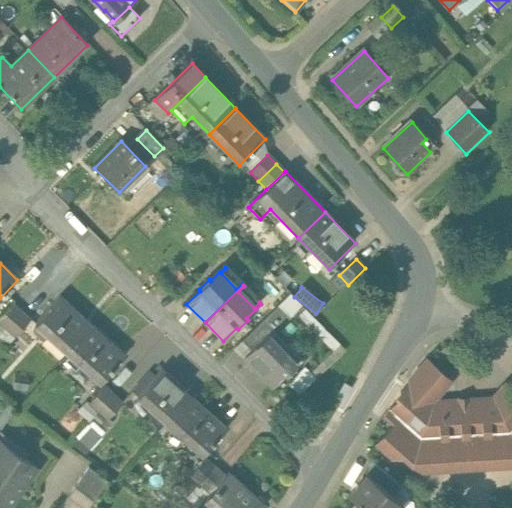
[(290,295),(265,319),(275,330),(300,306),(290,295)]
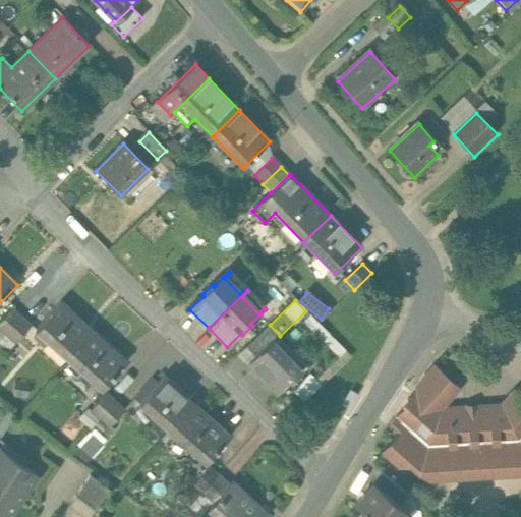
[(94,333),(61,303),(36,331),(69,361),(94,333)]
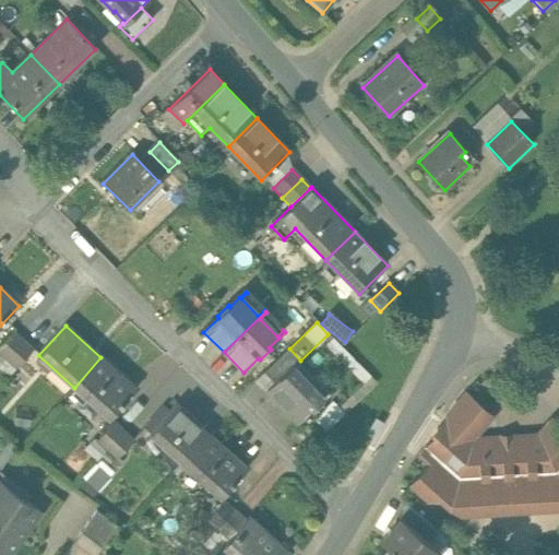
[(13,334),(0,349),(0,356),(7,362),(23,342),(13,334)]
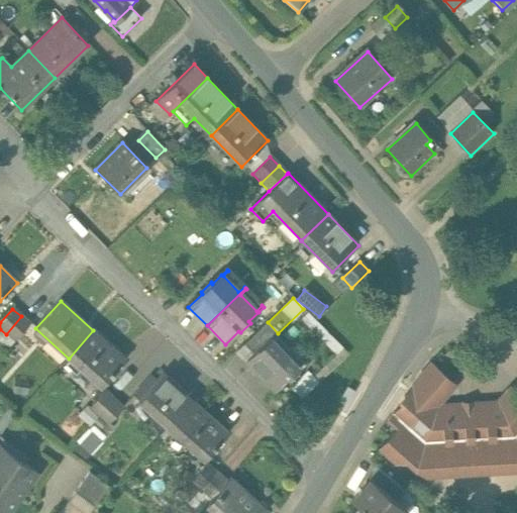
[(307,313),(300,320),(340,358),(347,350),(307,313)]
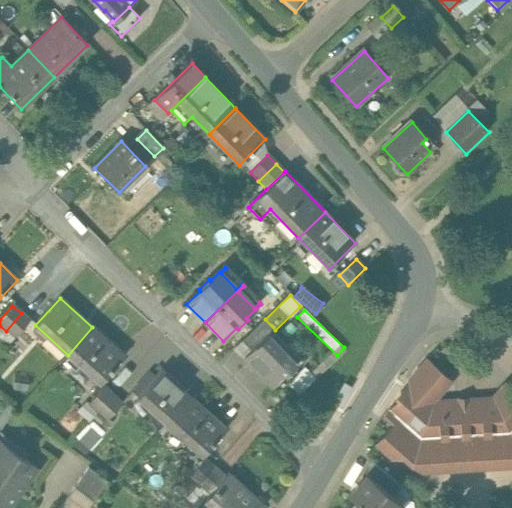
[(21,313),(6,331),(15,339),(31,322),(21,313)]
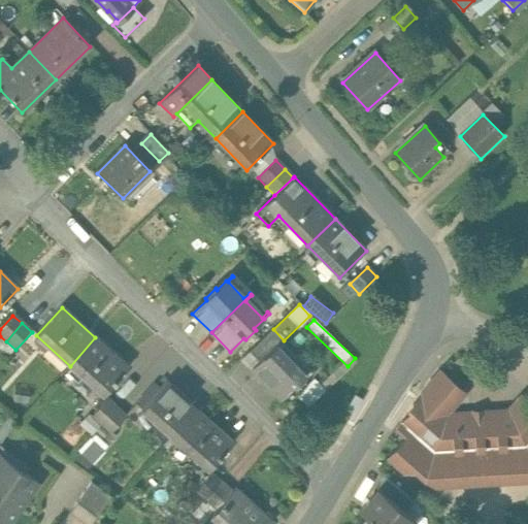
[(273,329),(254,349),(263,358),(276,345),(277,346),(284,340),(273,329)]
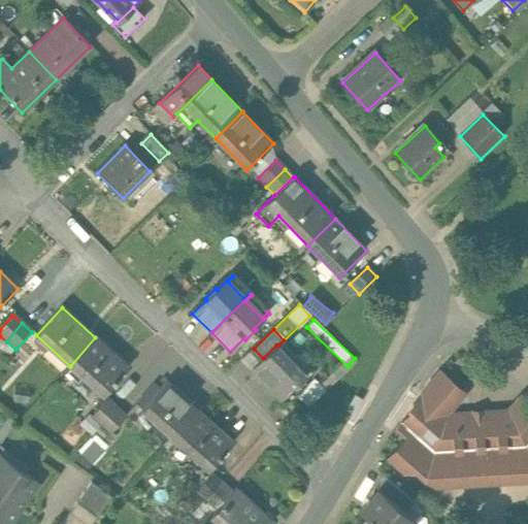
[(129,368),(95,337),(70,366),(103,396),(129,368)]
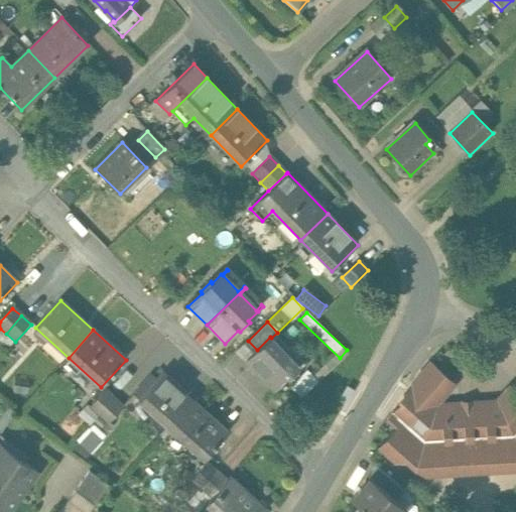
[(257,350),(247,361),(276,390),(282,385),(283,386),(286,383),(285,382),(298,368),(270,340),(271,338),(270,337),(257,350)]
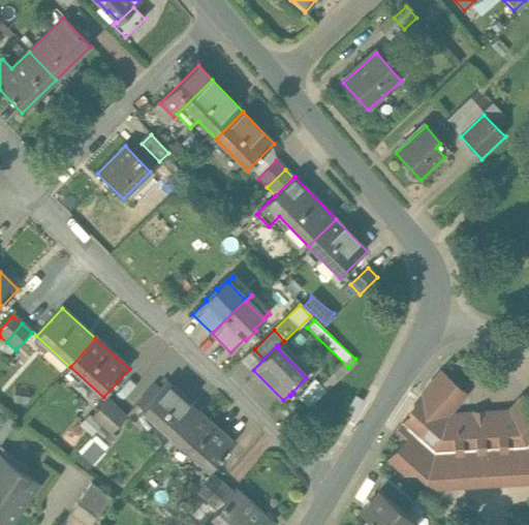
[(465,397),(440,374),(427,390),(427,393),(413,408),(413,414),(400,430),(400,435),(406,441),(435,408),(446,418),(465,397)]
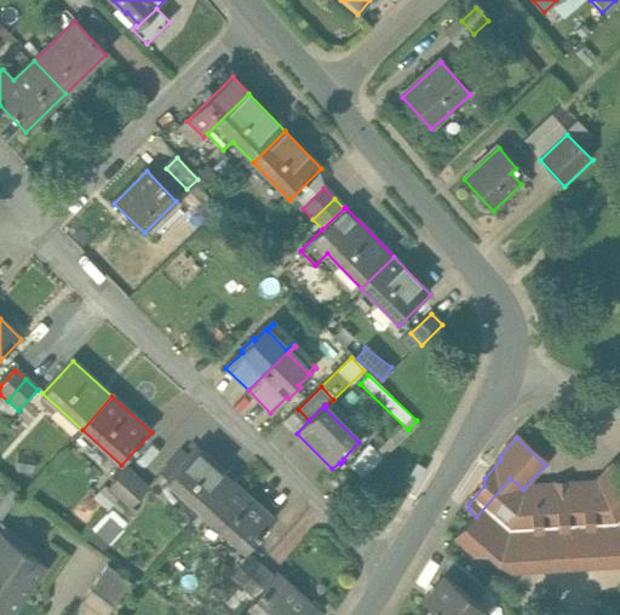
[(368,447),(350,465),(361,475),(379,458),(368,447)]
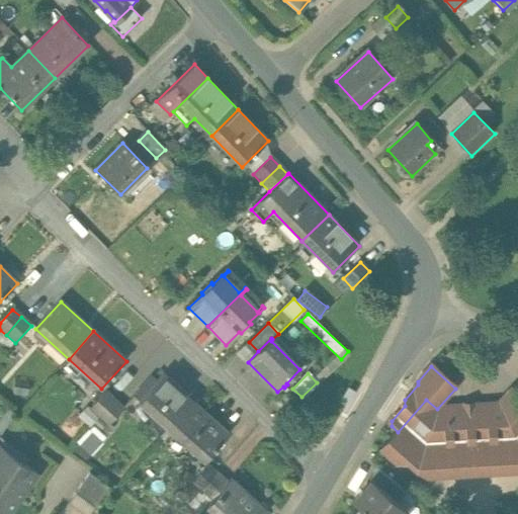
[(164,375),(139,403),(171,432),(196,405),(164,375)]
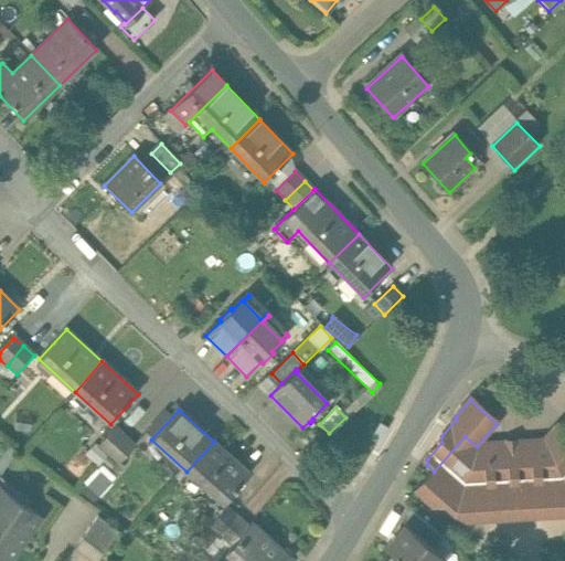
[(545,443),(478,447),(477,446),(465,436),(434,472),(416,490),(434,506),(447,505),(466,521),(498,519),(505,511),(524,510),(533,517),(564,516),(564,515),(564,432),(560,427),(545,443)]
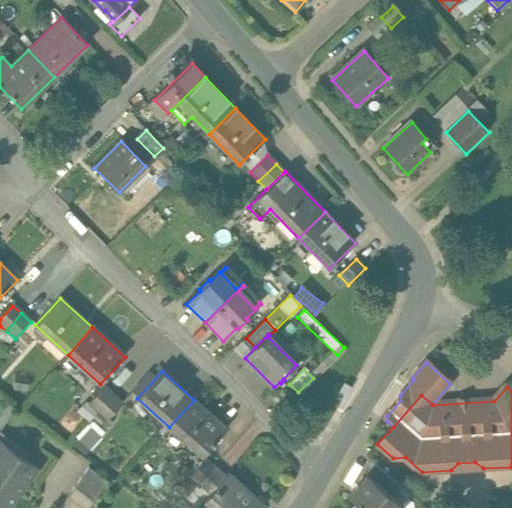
[(104,389),(88,407),(97,415),(113,397),(104,389)]
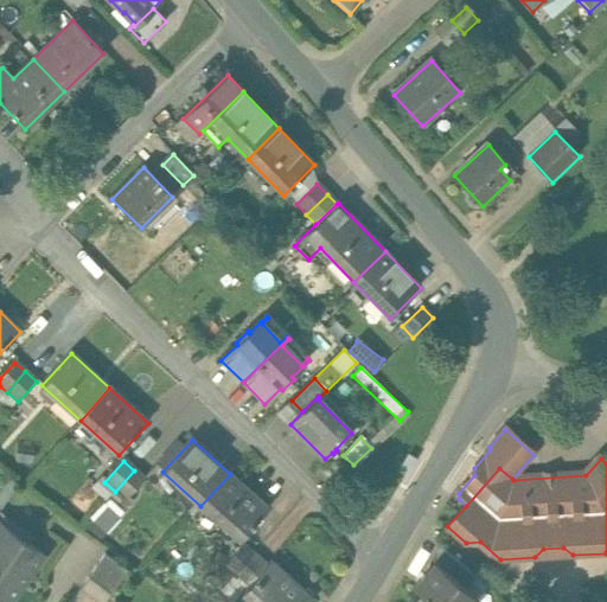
[(134,471),(115,492),(127,501),(128,500),(146,480),(134,471)]
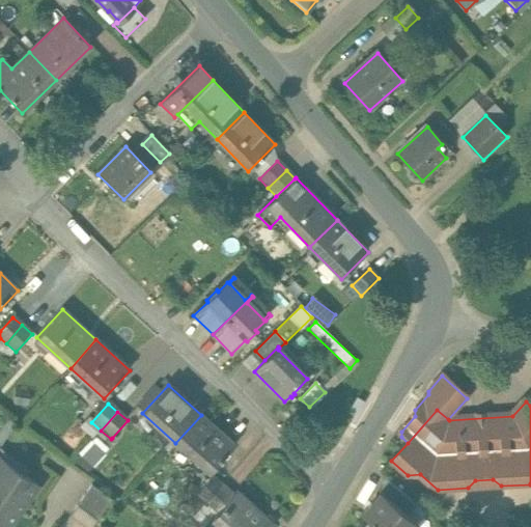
[(235,445),(201,415),(175,443),(210,474),(235,445)]
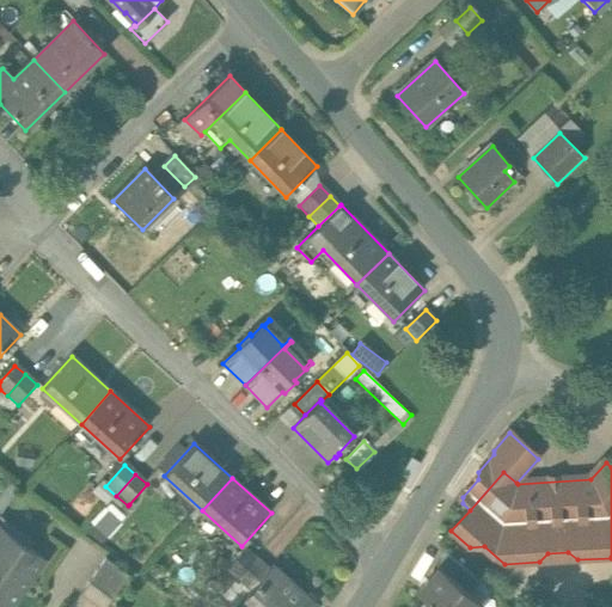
[(116,496),(108,504),(124,520),(134,509),(129,504),(128,506),(116,496)]
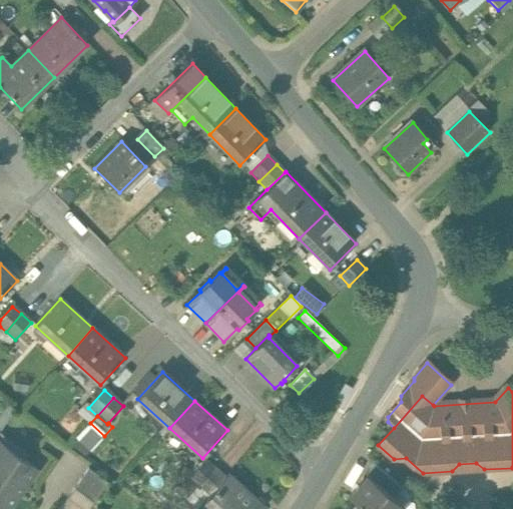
[(0,443),(0,508),(8,508),(36,471),(0,443)]
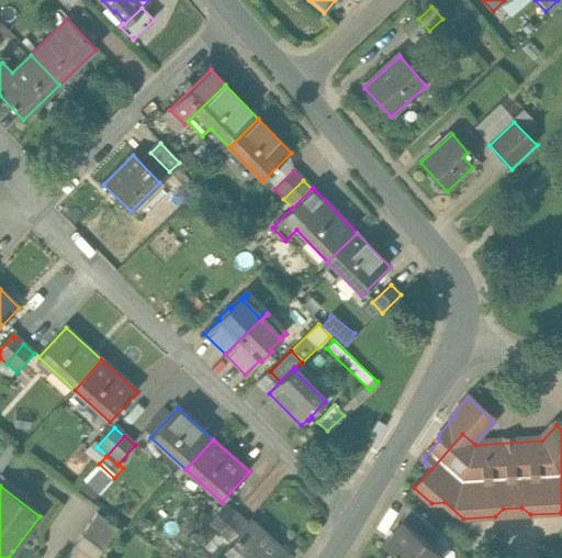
[(236,515),(225,505),(208,525),(218,535),(236,515)]
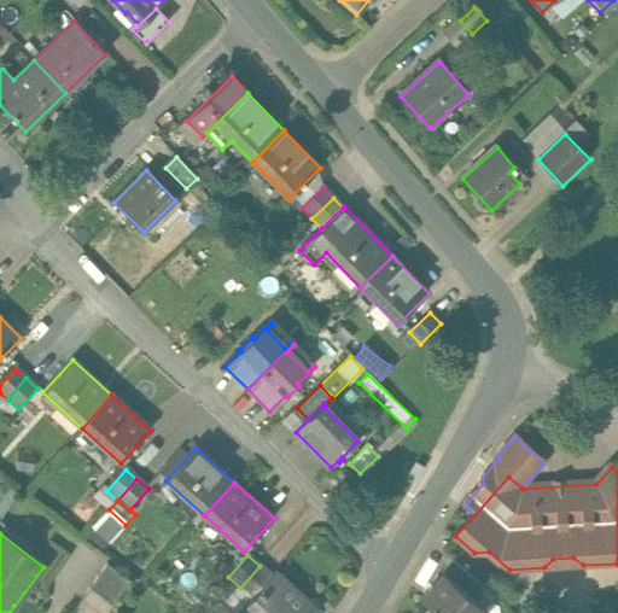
[(484,589),(452,561),(441,573),(443,574),(474,601),(484,589)]
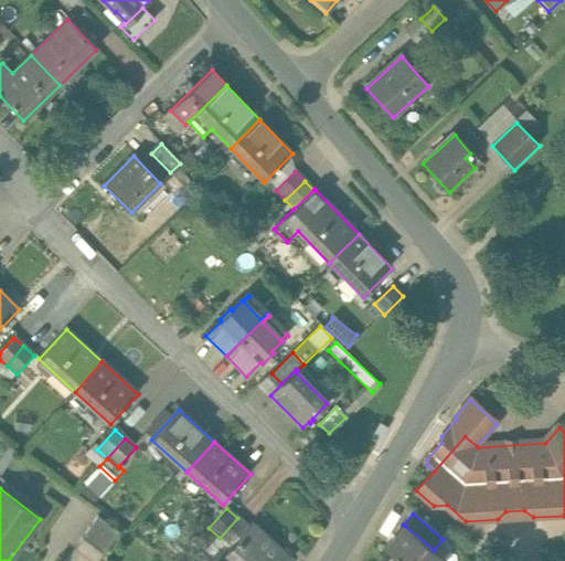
[(119,535),(97,519),(82,540),(104,557),(104,556),(119,535)]
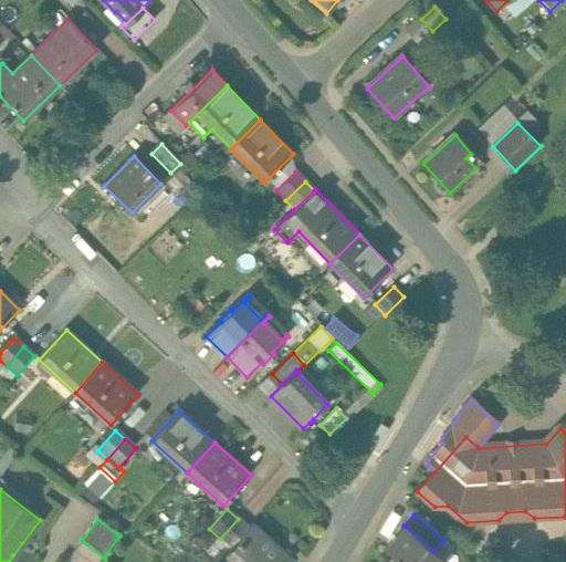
[(292,561),(293,560),(253,524),(226,554),(233,561),(292,561)]
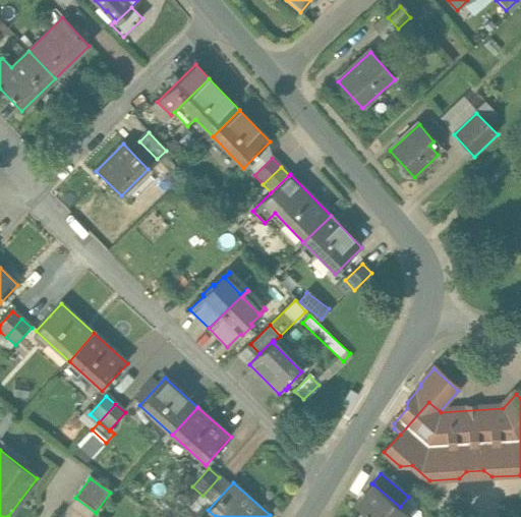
[(400,507),(373,484),(355,506),(362,512),(367,516),(408,516),(409,515),(400,507)]
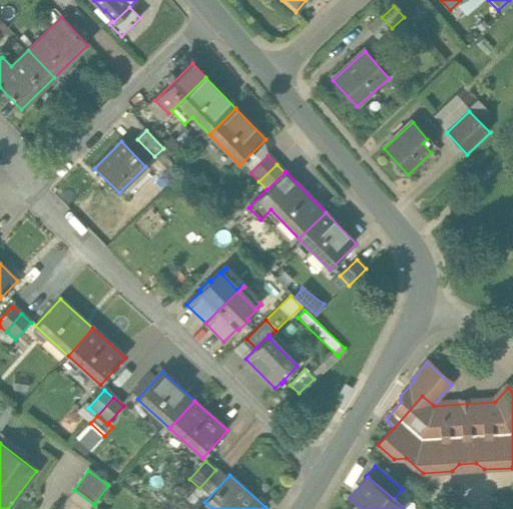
[(74,490),(67,500),(68,500),(79,508),(91,508),(94,505),(74,490)]
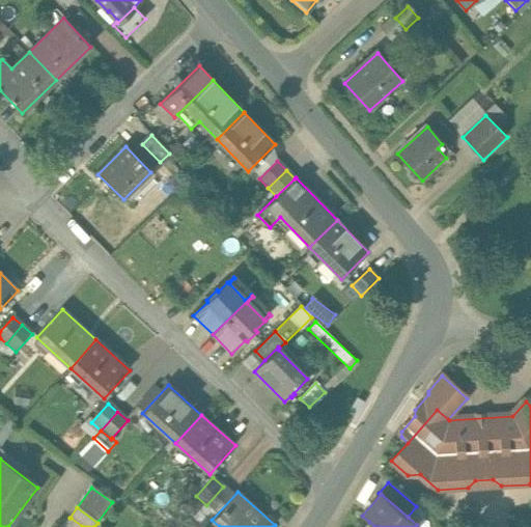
[(82,526),(71,518),(64,526),(82,526)]
